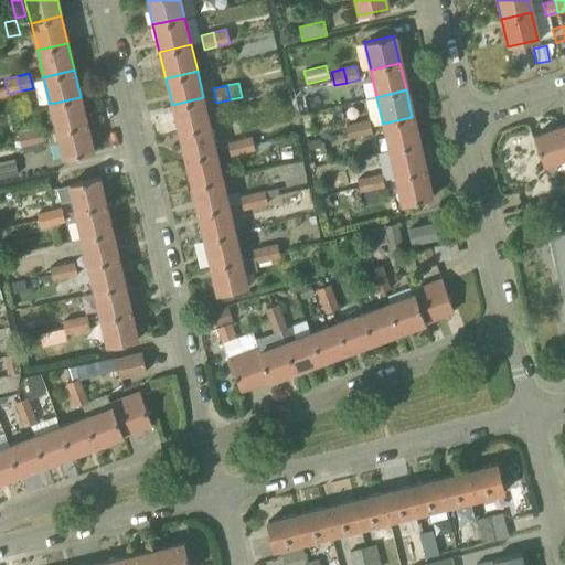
[(81,97),(50,104),(56,131),(87,124),(81,97)]
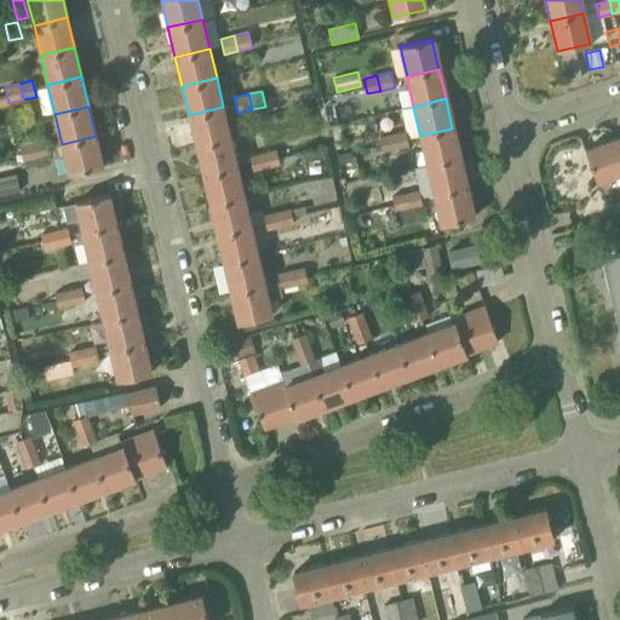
[(223,107),(189,115),(196,144),(230,137),(223,107)]
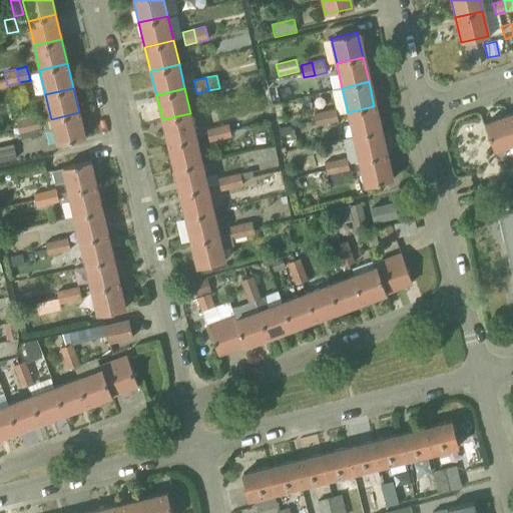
[(380,130),(374,106),(348,112),(353,136),(380,130)]
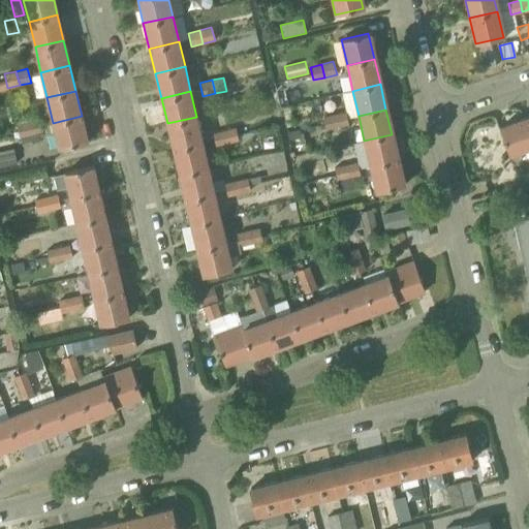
[(344,112),(333,115),(337,128),(348,125),(344,112)]
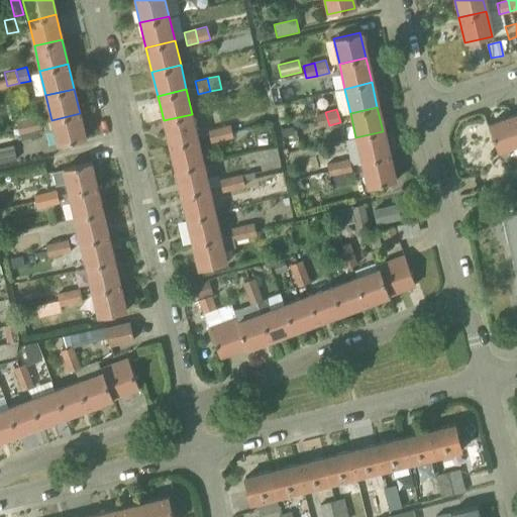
[(329,125),(325,112),(315,114),(317,128),(329,125)]
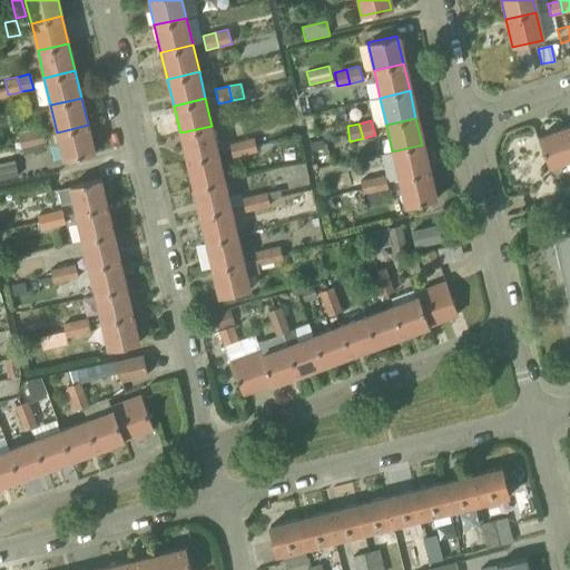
[(88,125),(57,133),(64,160),(94,153),(88,125)]
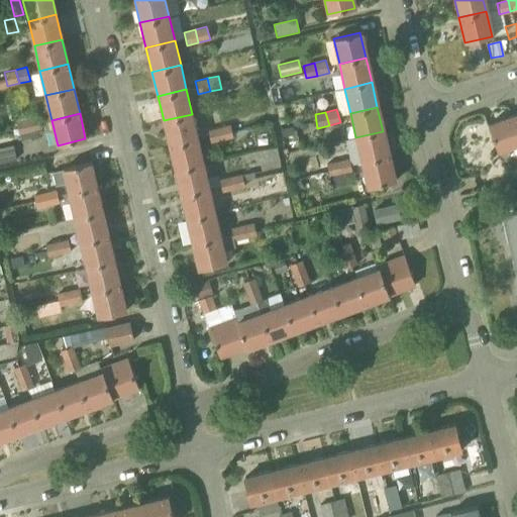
[(192,114),(164,120),(170,145),(198,138),(192,114)]
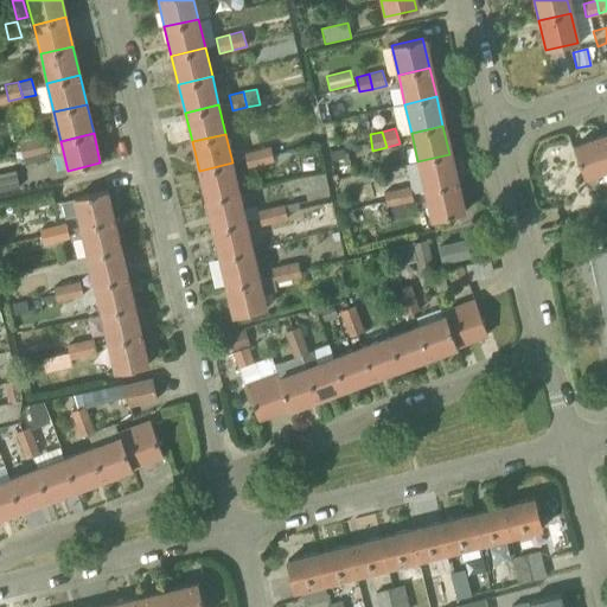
[(32,140),(36,155),(49,152),(45,136),(32,140)]
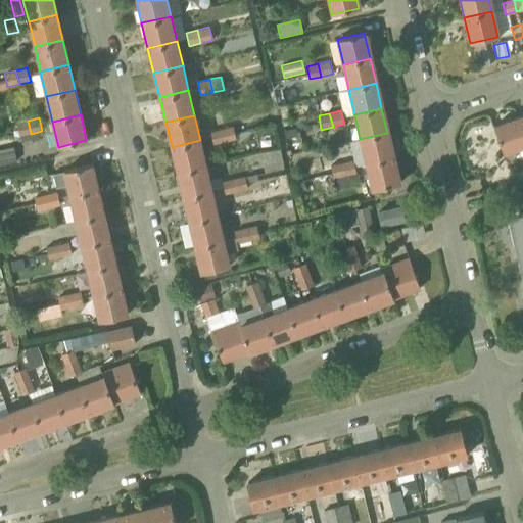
[(522,146),(522,131),(518,117),(493,126),(504,153),(522,146)]
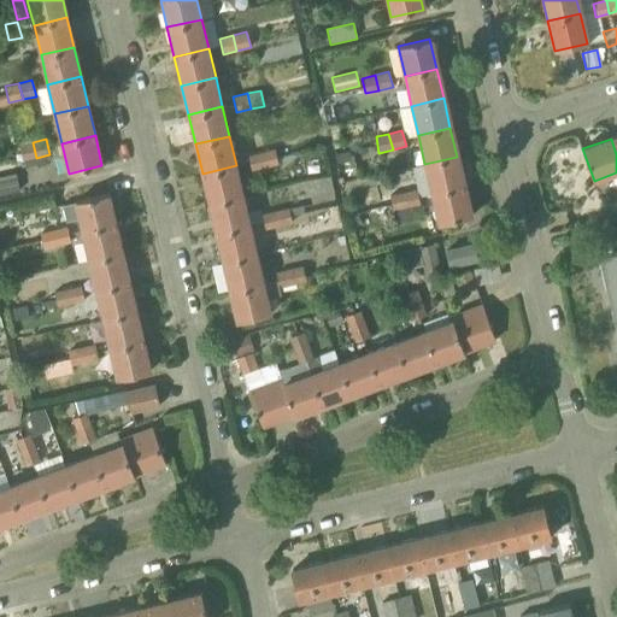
[(36,158),(33,142),(19,145),(23,160),(36,158)]
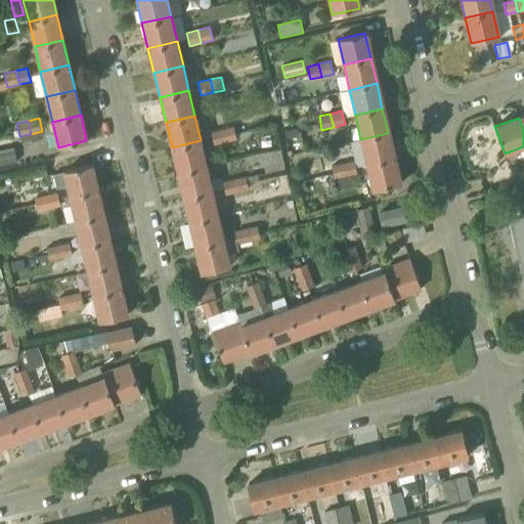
[(232,126),(221,129),(224,142),(235,139),(232,126)]
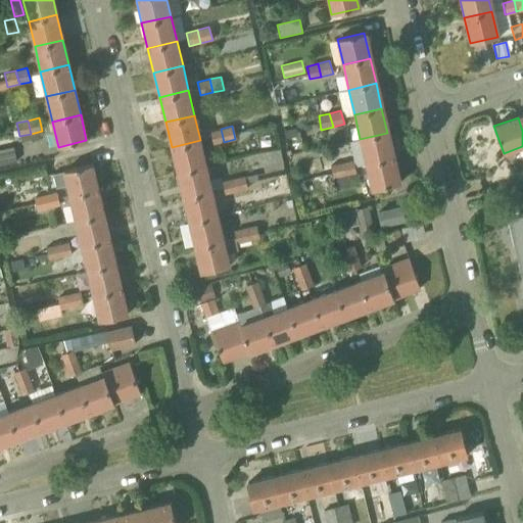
[(224,142),(221,129),(209,132),(212,145),(224,142)]
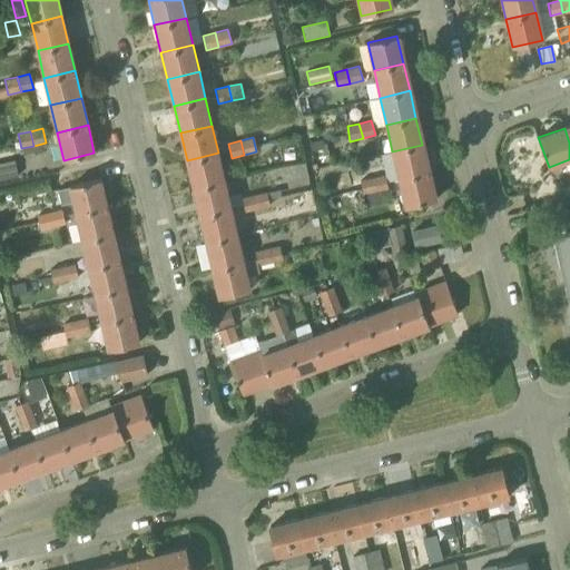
[(422,145),(392,151),(399,179),(429,173),(422,145)]
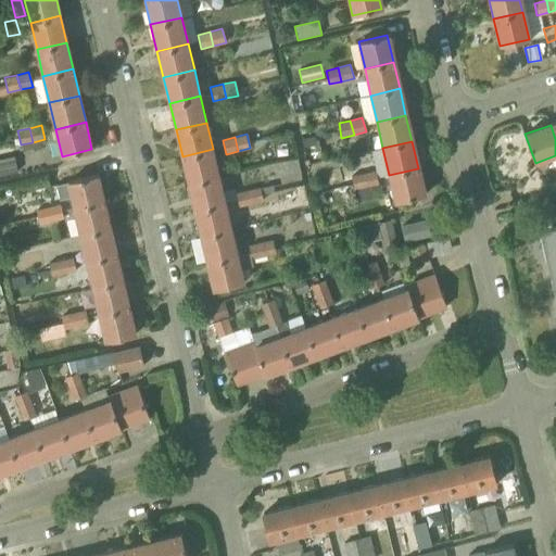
[(219,175),(213,149),(182,156),(189,182),(219,175)]
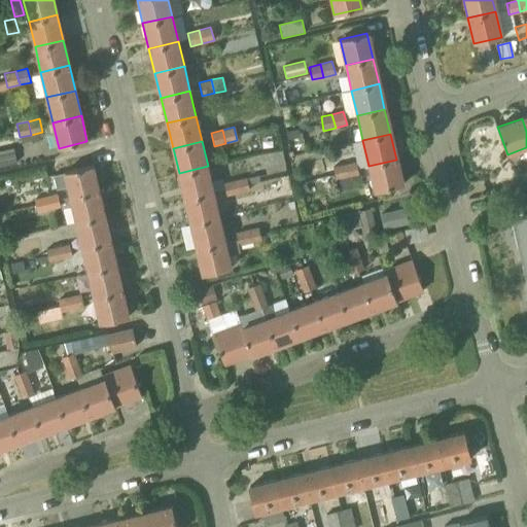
[(13,148),(0,151),(0,168),(18,165),(13,148)]
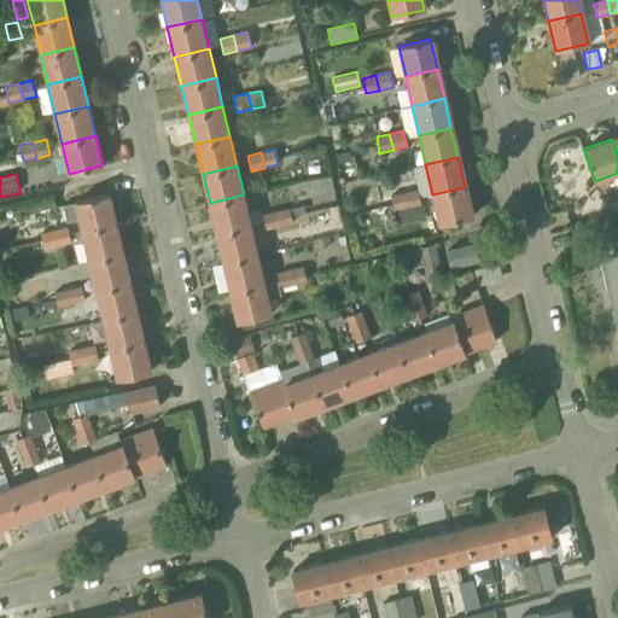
[(471,217),(465,187),(432,194),(439,225),(471,217)]
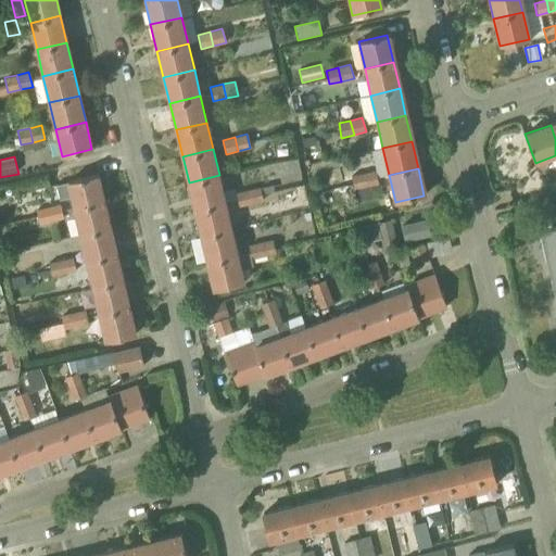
[(375,169),(363,173),(366,188),(378,185),(375,169)]
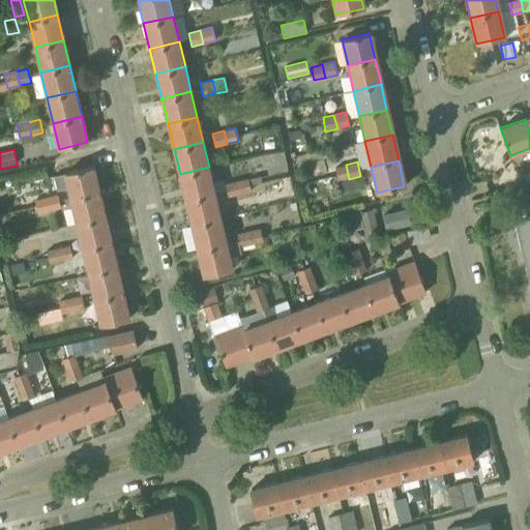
[(349,179),(346,165),(334,167),(337,181),(349,179)]
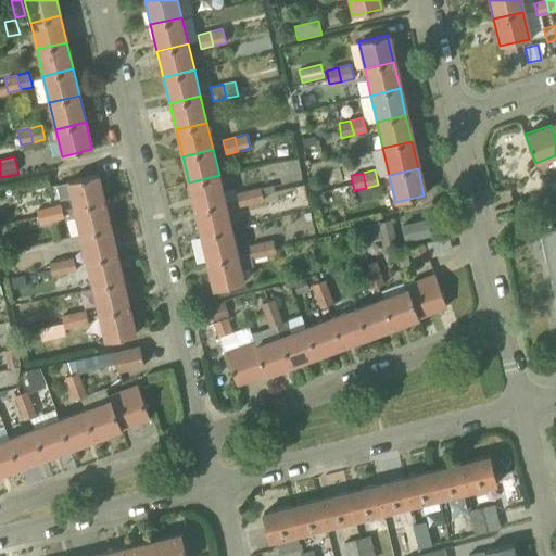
[(74,209),(104,201),(98,174),(67,181),(68,182),(57,185),(60,200),(72,197),(74,209)]
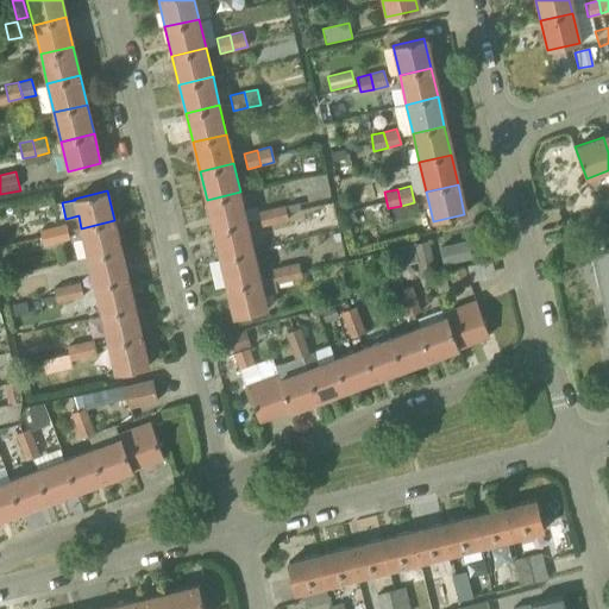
[(245,211),(240,192),(207,200),(213,228),(259,218),(258,212),(257,208),(245,211)]
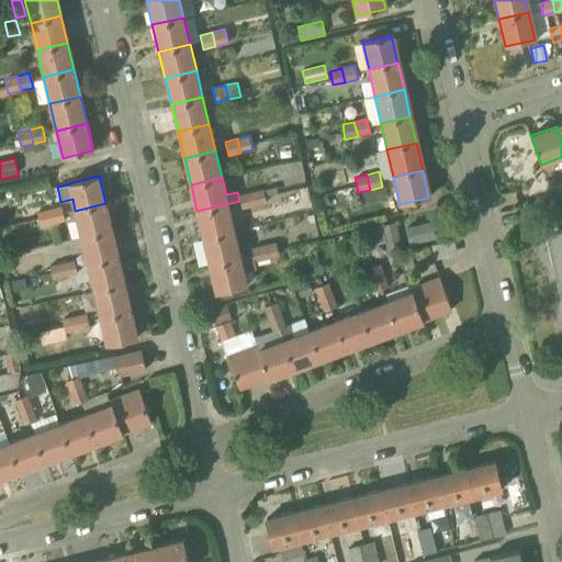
[(250,192),(254,206),(266,203),(262,189),(250,192)]
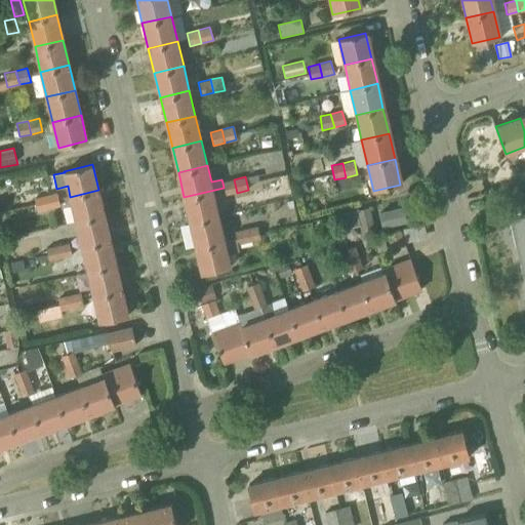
[(234,179),(223,183),(224,188),(226,196),(237,193),(234,179)]
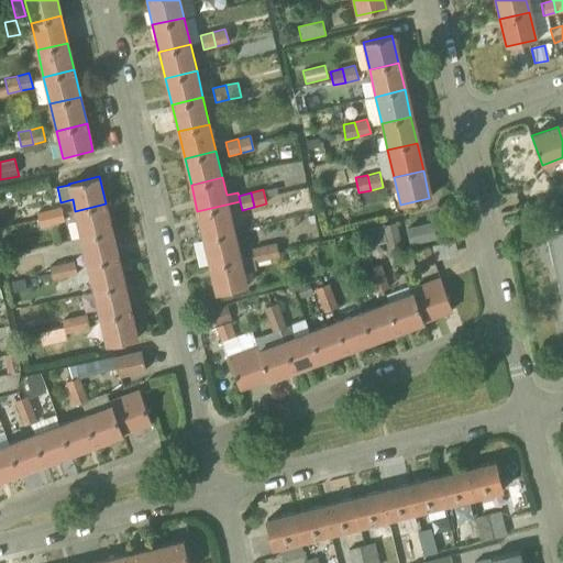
[(327,195),(317,197),(320,208),(330,205),(327,195)]
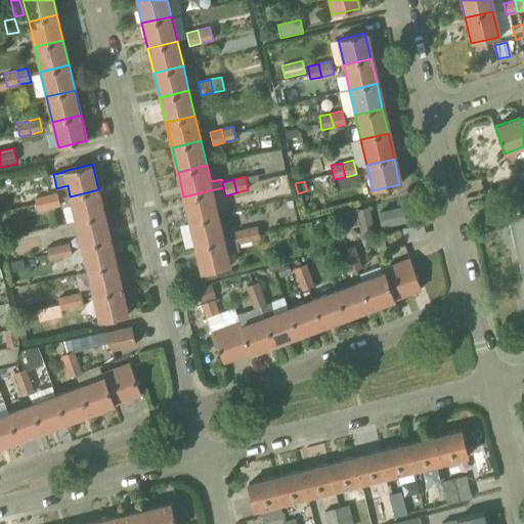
[(223,187),(183,197),(189,222),(218,215),(214,198),(225,195),(223,187)]
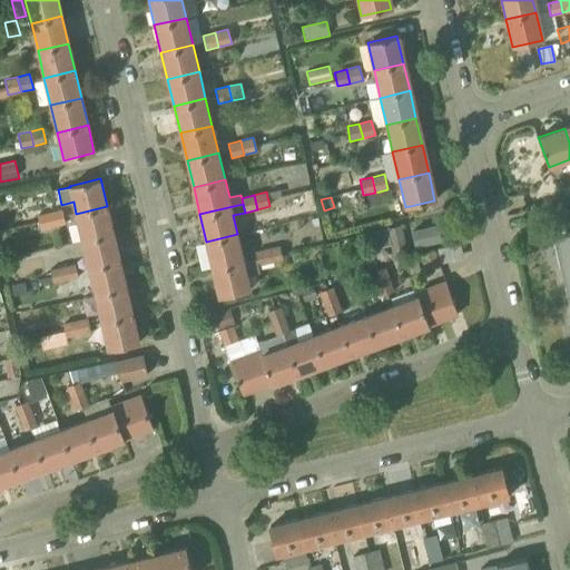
[(114,234),(107,206),(76,214),(82,241),(114,234)]
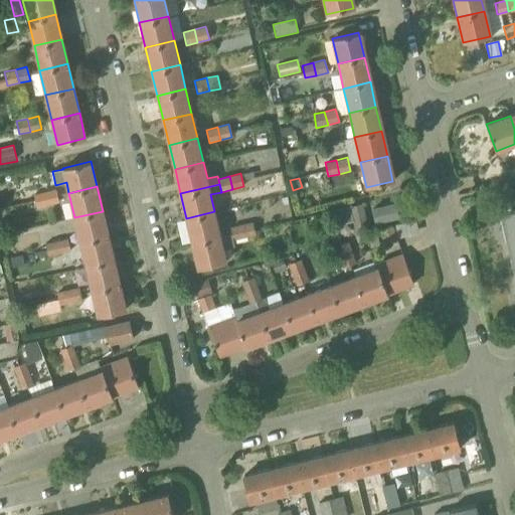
[(44,191),(47,205),(58,202),(55,189),(44,191)]
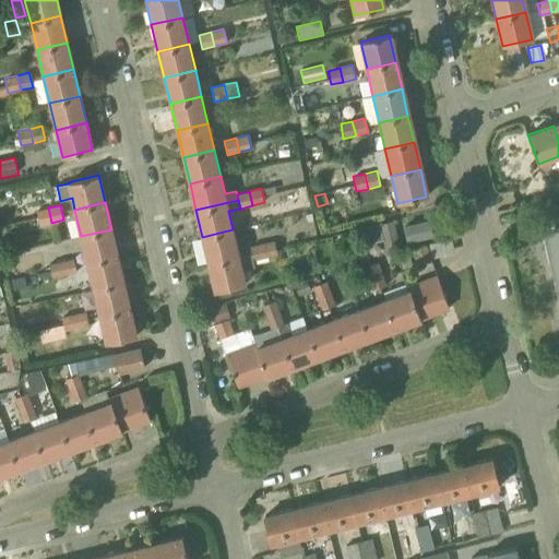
[(51,223),(48,207),(36,211),(39,225),(51,223)]
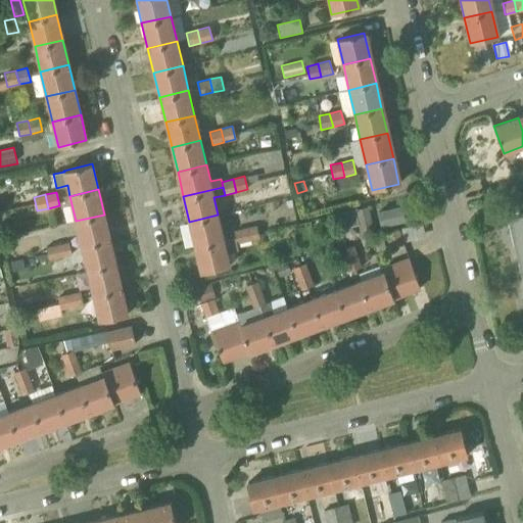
[(352,210),(357,226),(361,240),(377,234),(369,206),(352,210)]
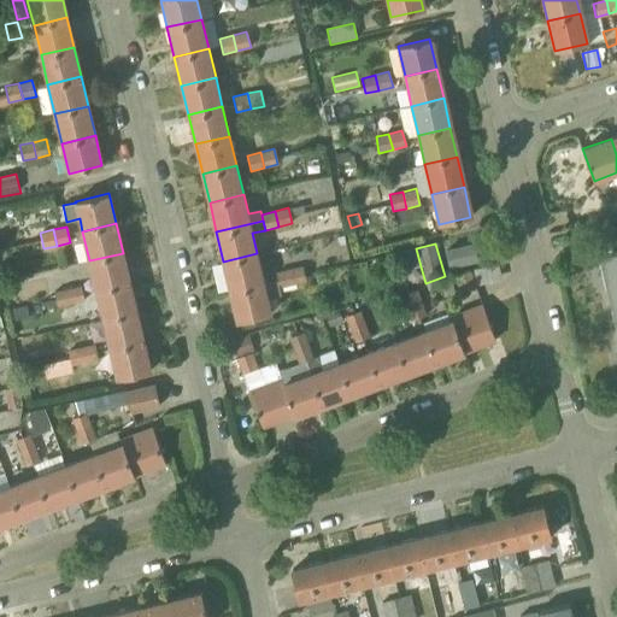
[(472,245),(446,251),(450,266),(476,260),(472,245)]
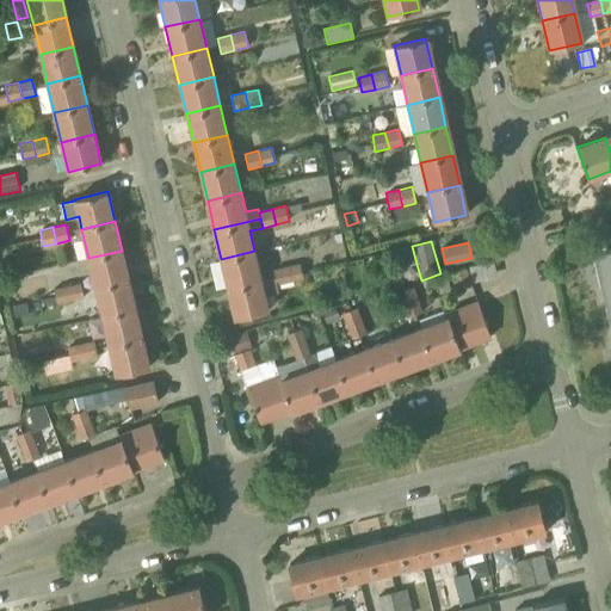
[(122,251),(88,258),(96,288),(129,279),(122,251)]
